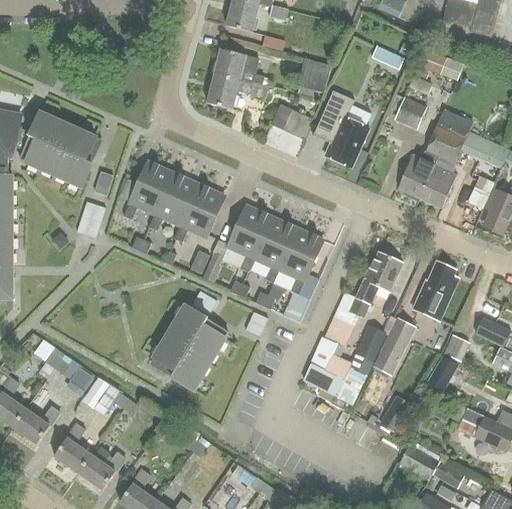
[(231,0),(226,25),(251,31),(258,3),(258,2),(249,0),(231,0)]
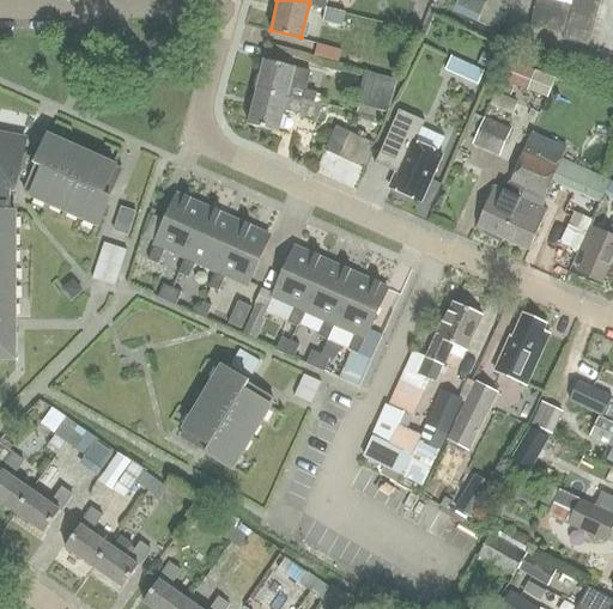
[(454,0),(453,4),(477,14),(484,0),(454,0)]
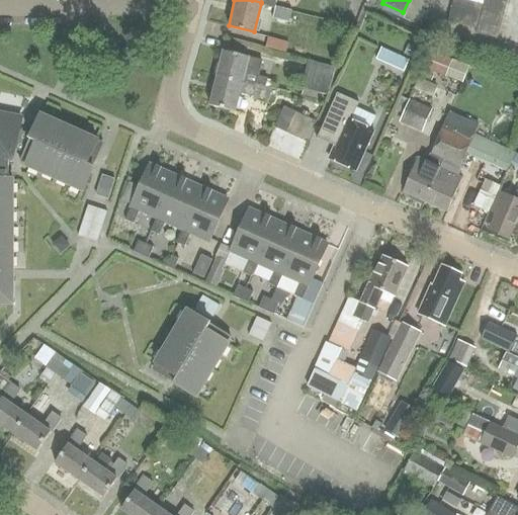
[(478,15),(480,7),(481,3),(469,0),(450,0),(449,7),(478,15)]
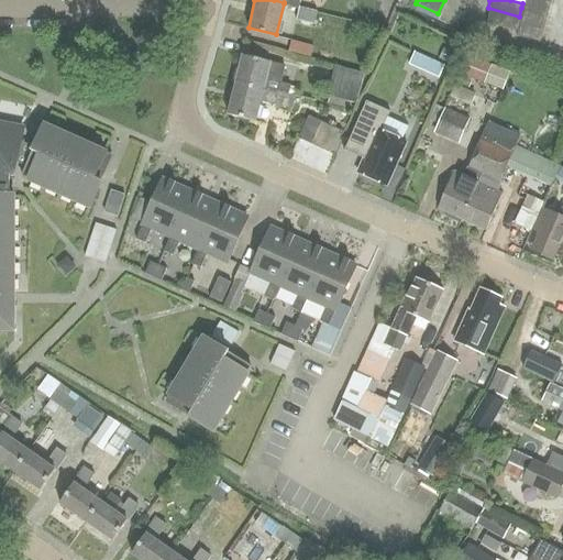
[(521,8),(545,14),(549,1),(545,0),(523,0),(522,3),(521,8)]
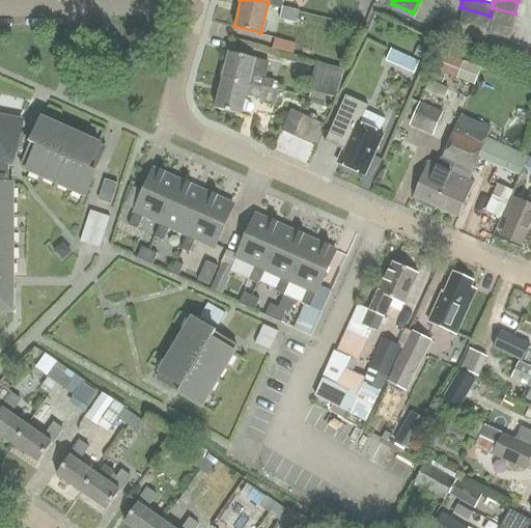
[(281,4),(281,6),(278,16),(296,20),(298,8),(281,4)]
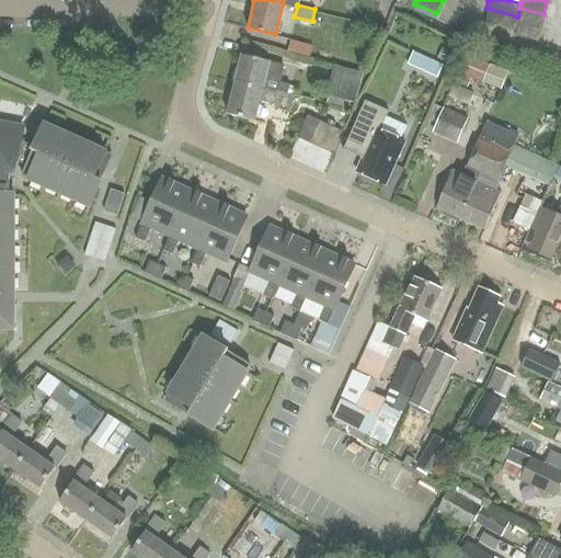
[(514,30),(516,21),(517,16),(487,8),(483,20),(514,30)]
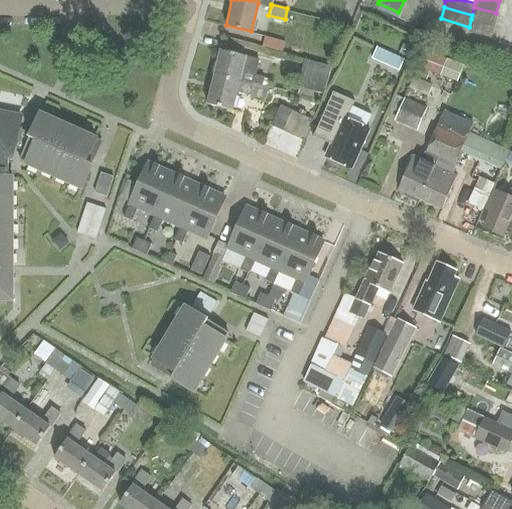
[(493,25),(496,14),(496,13),(474,7),(472,15),(471,19),(493,25)]
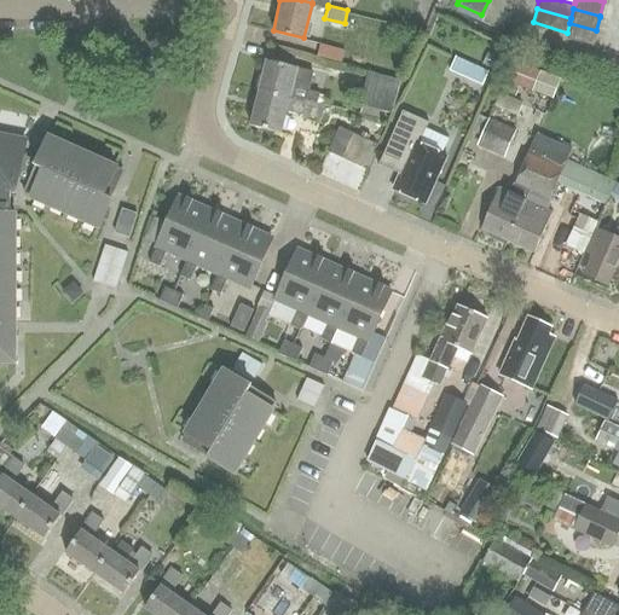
[(591,45),(596,30),(570,23),(567,33),(566,38),(591,45)]
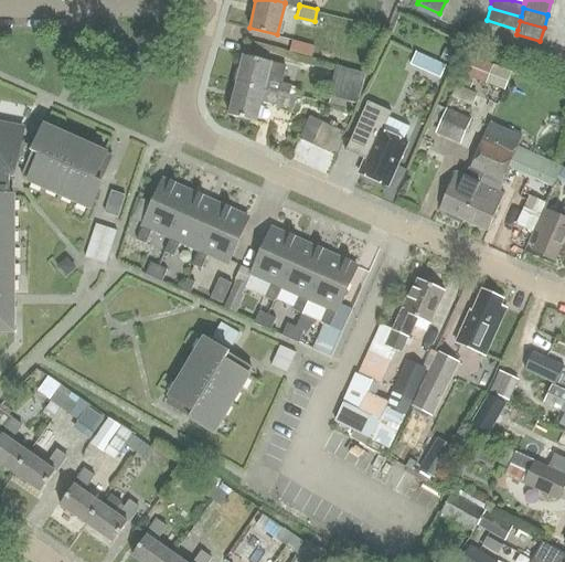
[(315,43),(292,38),(289,49),(311,54),(315,43)]
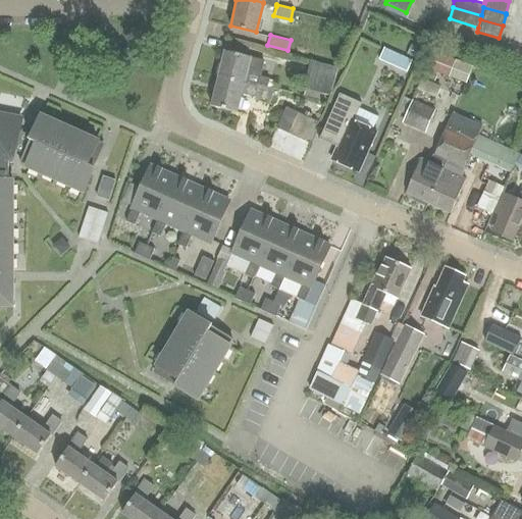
[(388,44),(384,57),(413,66),(418,53),(388,44)]
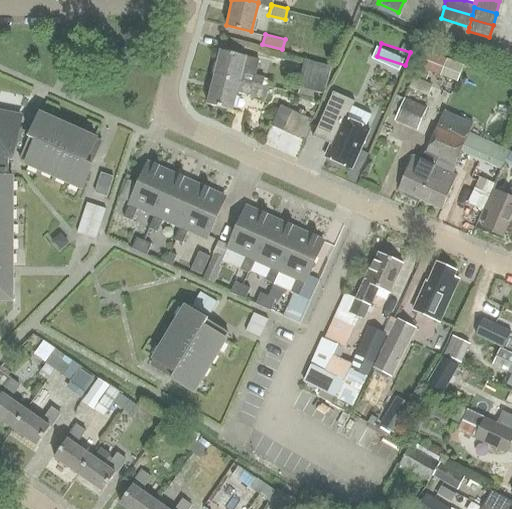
[(220,48),(214,73),(253,83),(253,81),(261,83),(263,76),(254,74),(258,58),(220,48)]
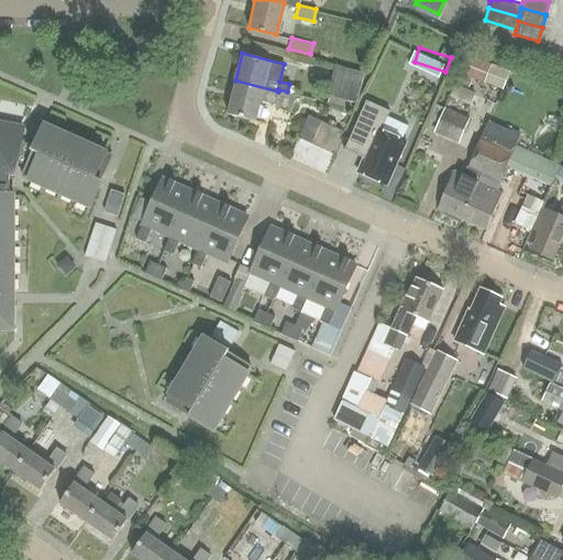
[(484,81),(492,63),(470,55),(463,73),(484,81)]
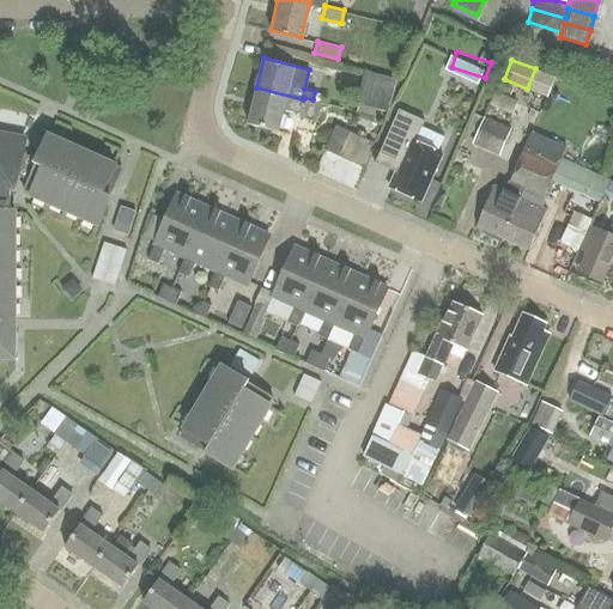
[(365,69),(356,101),(388,110),(396,78),(365,69)]
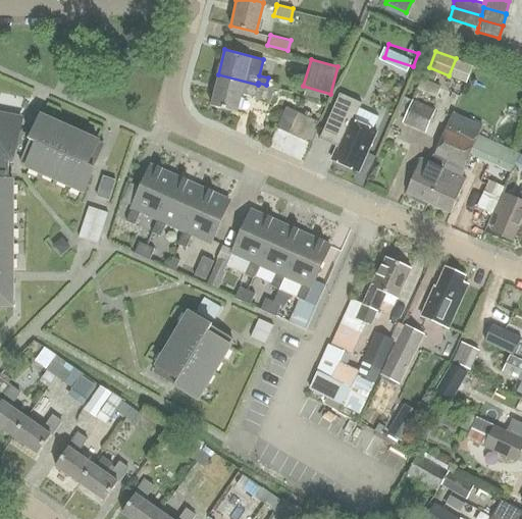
[(218,74),(211,104),(237,110),(242,92),(255,96),(255,95),(270,99),(273,87),(266,85),(258,83),(258,85),(218,74)]
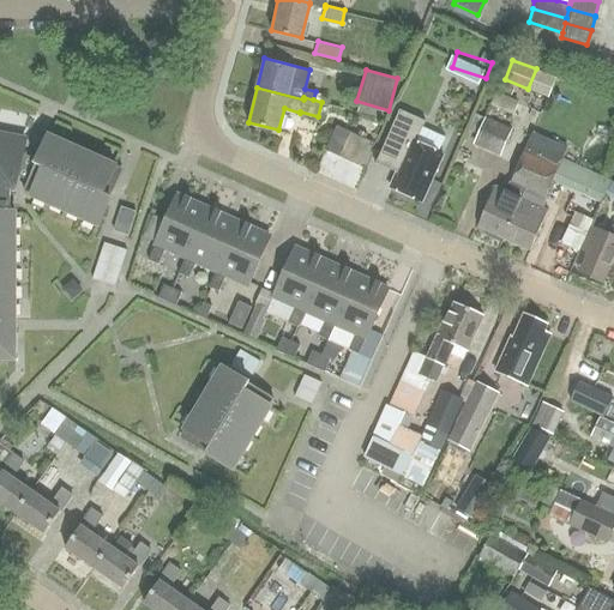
[(425,119),(399,108),(374,162),(375,163),(378,158),(398,168),(390,186),(421,199),(441,152),(415,142),(425,119)]
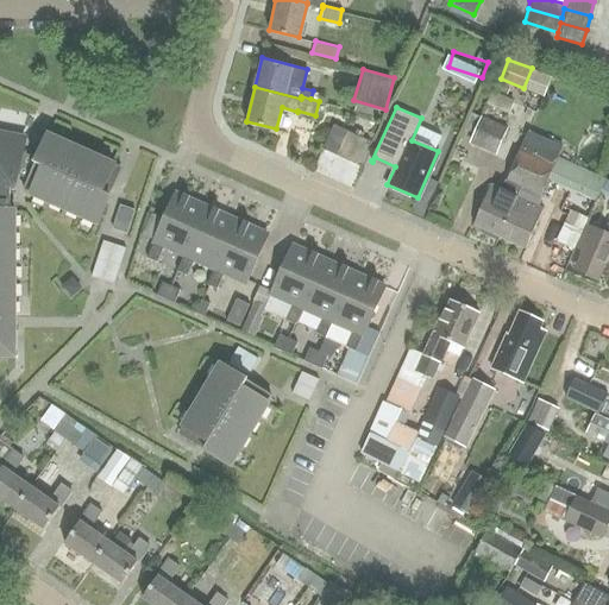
[(496,152),(507,125),(479,114),(469,142),(496,152)]
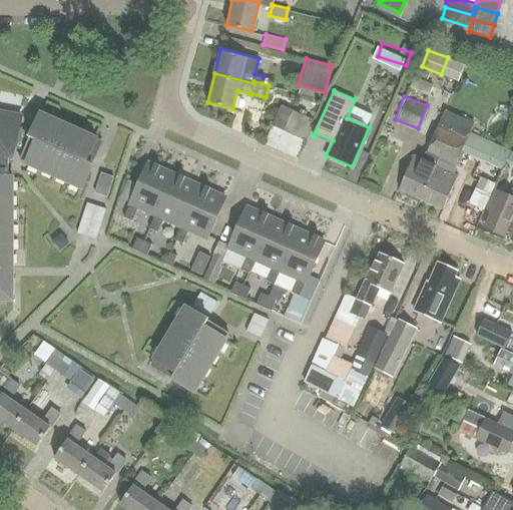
[(283,129),(292,108),(282,103),(271,124),(283,129)]
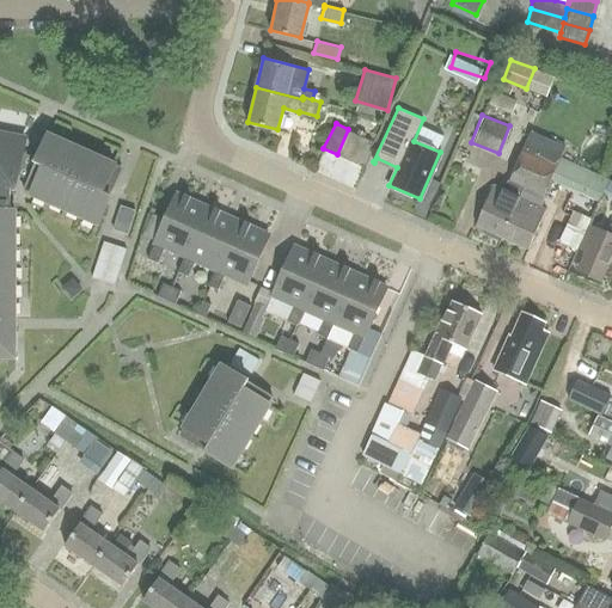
[(531,128),(522,147),(536,154),(557,164),(567,143),(531,128)]
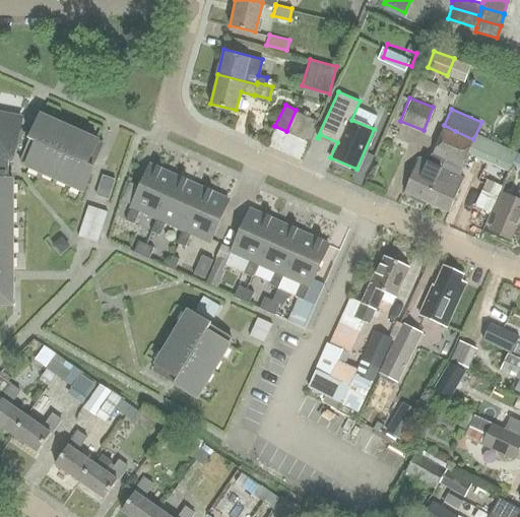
[(296,110),(286,131),(297,136),(306,115),(296,110)]
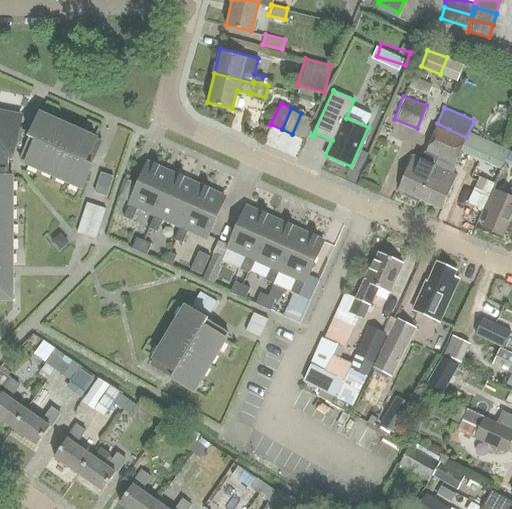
[(20,114),(0,109),(0,274),(7,274),(7,265),(11,265),(11,175),(7,175),(7,155),(11,156),(20,114)]
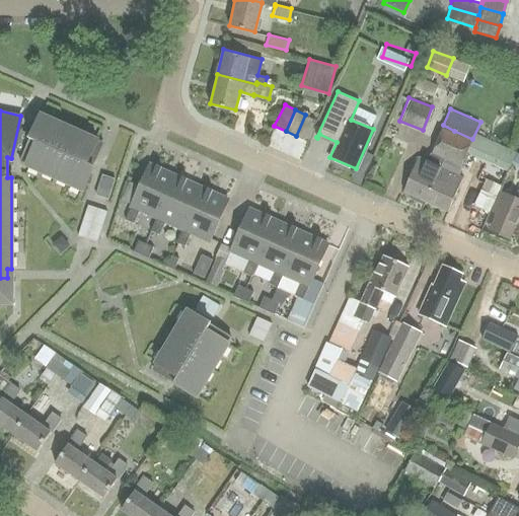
[(96,138),(41,113),(29,138),(19,160),(25,163),(25,164),(81,190),(92,164),(102,142),(95,140),(96,138)]
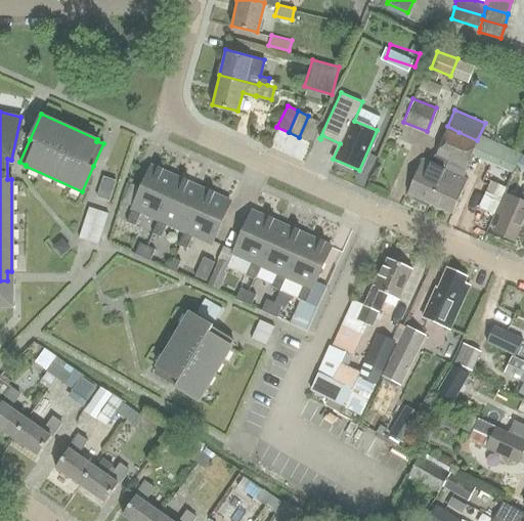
[(308,116),(299,137),(310,142),(319,121),(308,116)]
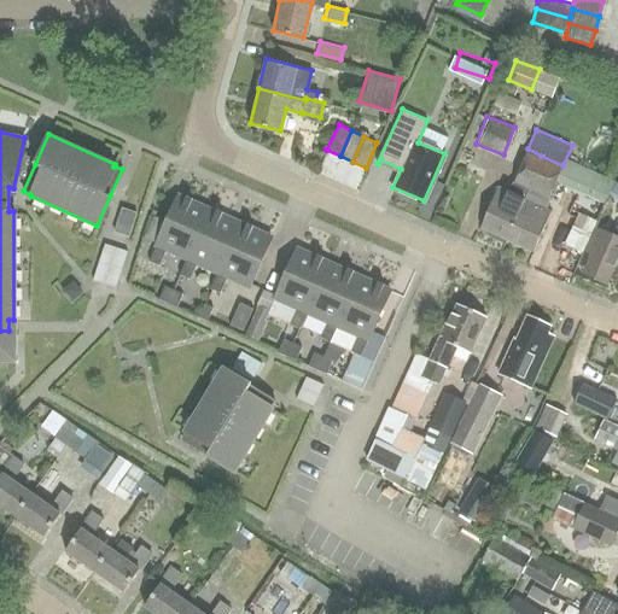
[(506,238),(524,198),(528,189),(526,189),(541,156),(528,148),(513,182),(512,181),(507,191),(497,186),(479,227),(506,238)]
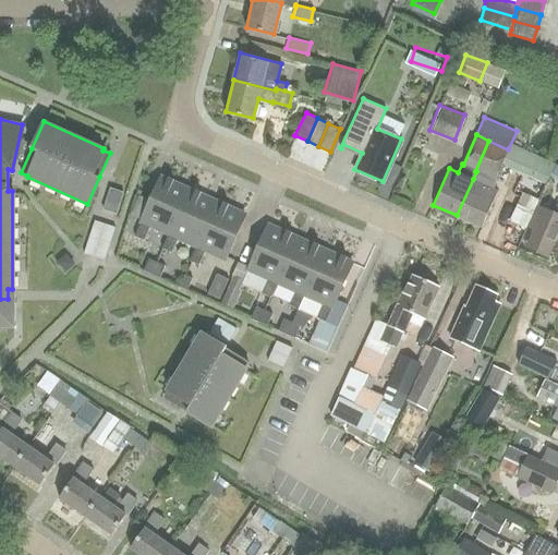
[(495,180),(508,149),(488,141),(475,171),(476,171),(495,180)]
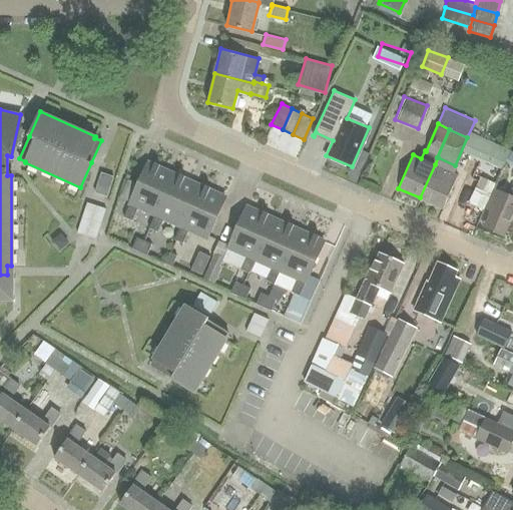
[(137,206),(154,214),(172,172),(147,161),(123,215),(131,219),(137,206)]
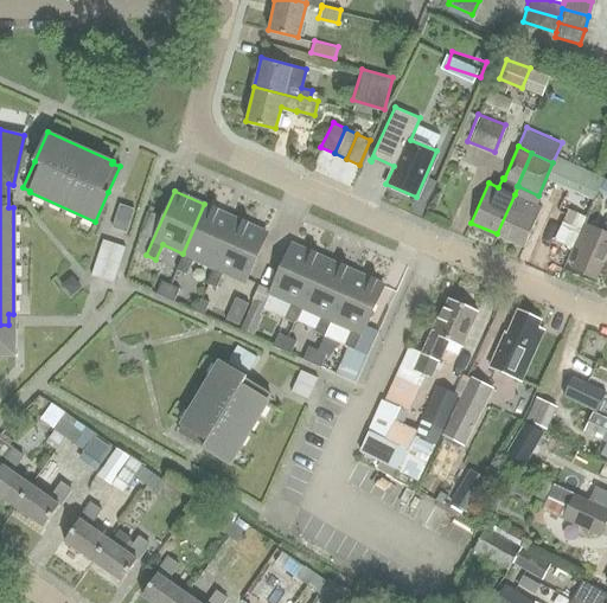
[(515,194),(497,233),(523,245),(541,206),(515,194)]
